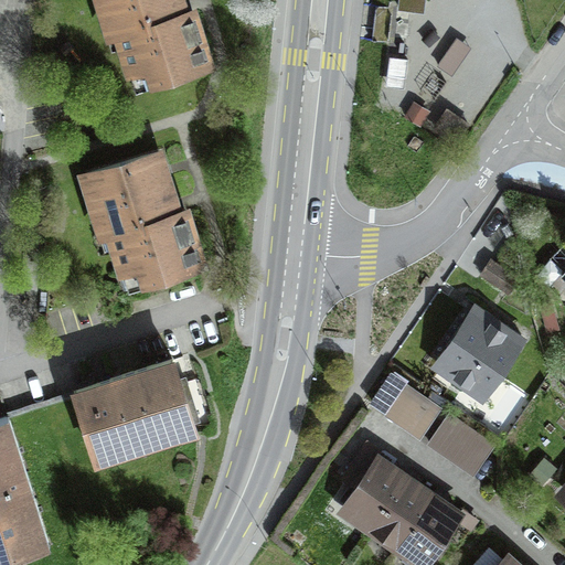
[(200,67),(177,0),(104,0),(135,89),(200,67)]
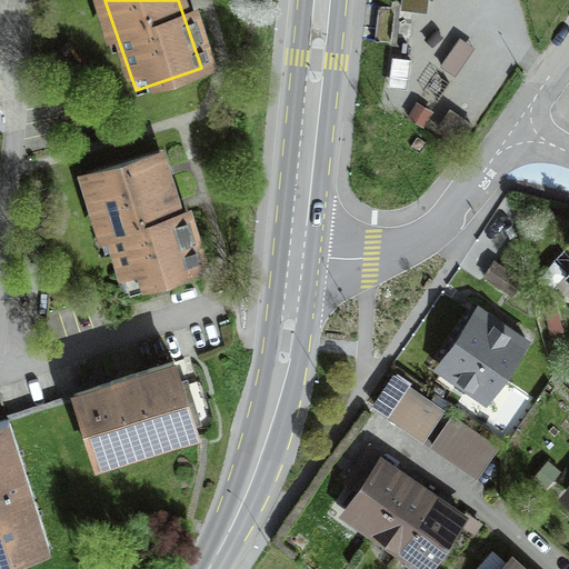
[(402,5),(378,1),(372,40),(397,43),(402,5)]
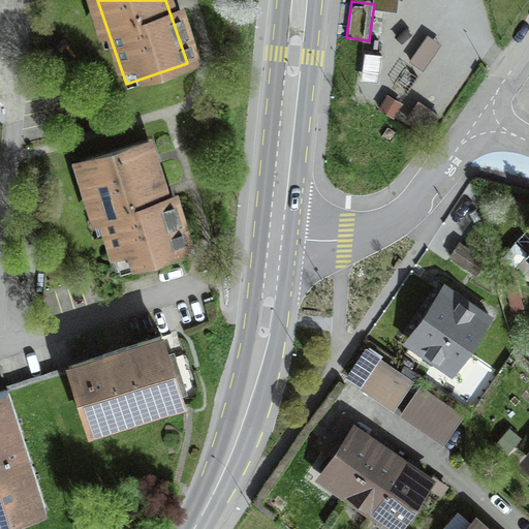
[(180,252),(147,145),(81,164),(114,273),(180,252)]
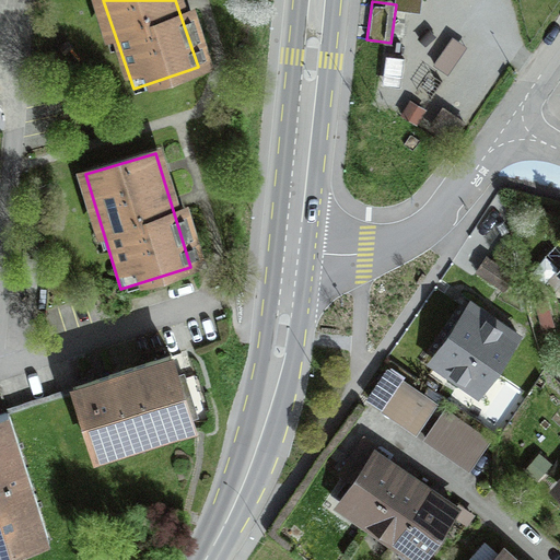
[(513,276),(488,257),(478,270),(503,289),(513,276)]
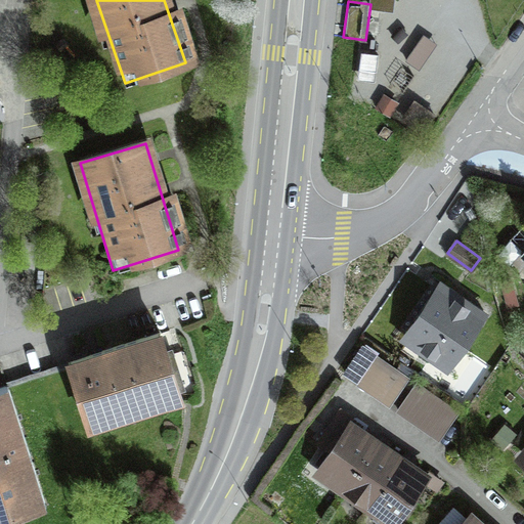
[(484,314),(437,282),(397,340),(444,373),(484,314)]
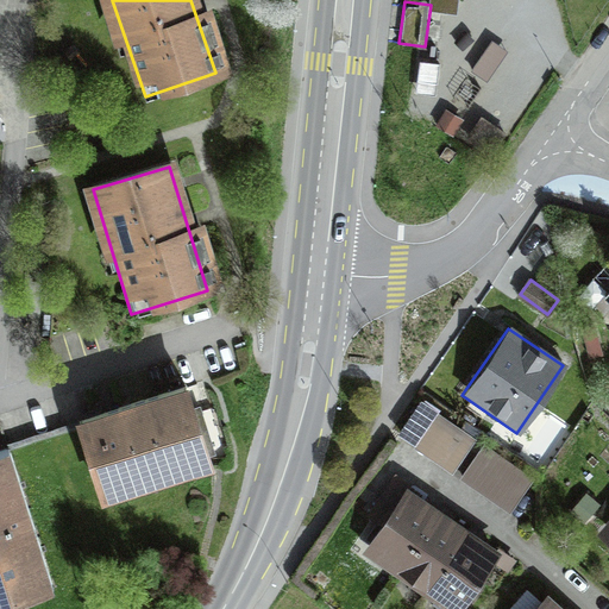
[(104,497),(209,459),(183,387),(77,425),(104,497)]
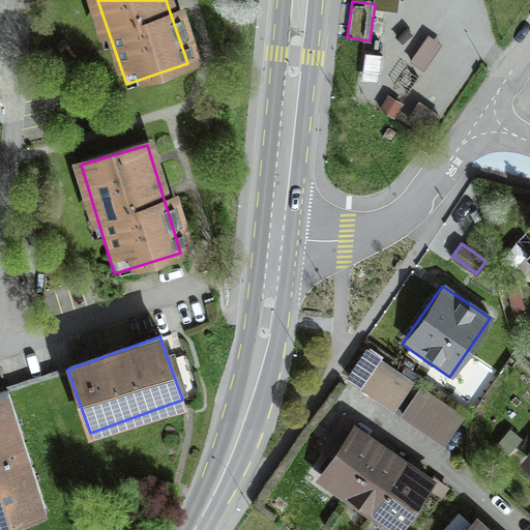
[(380,361),(362,385),(392,407),(410,383),(380,361)]
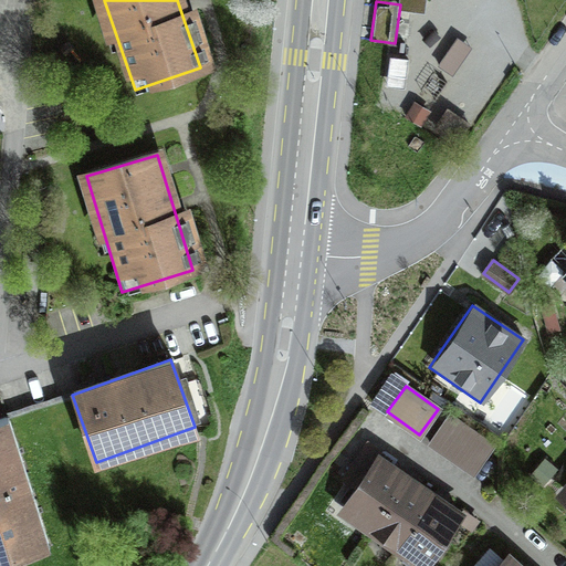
[(493,446),(448,416),(430,443),(475,473),(493,446)]
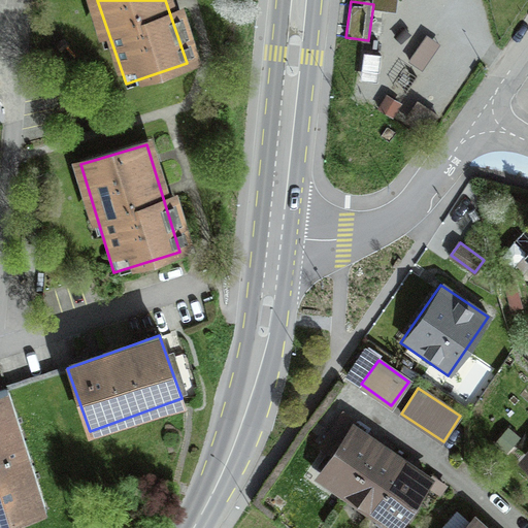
[(12,395),(0,397),(0,527),(46,516),(12,395)]
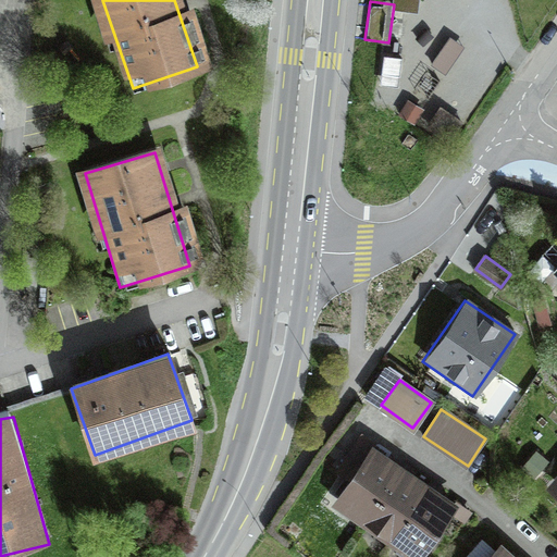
[(399,468),(372,449),(337,497),(364,517),(399,468)]
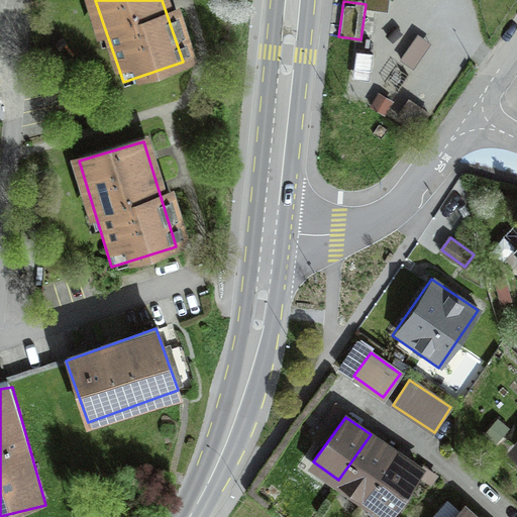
[(516,428),(501,447),(516,460),(516,428)]
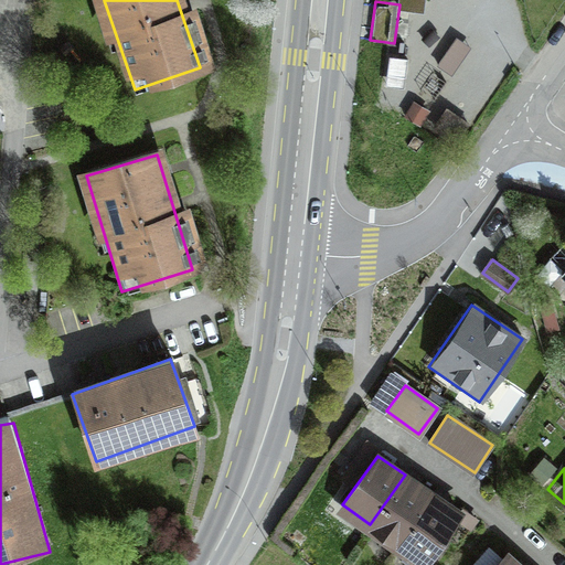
[(433,493),(405,475),(370,524),(398,544),(433,493)]
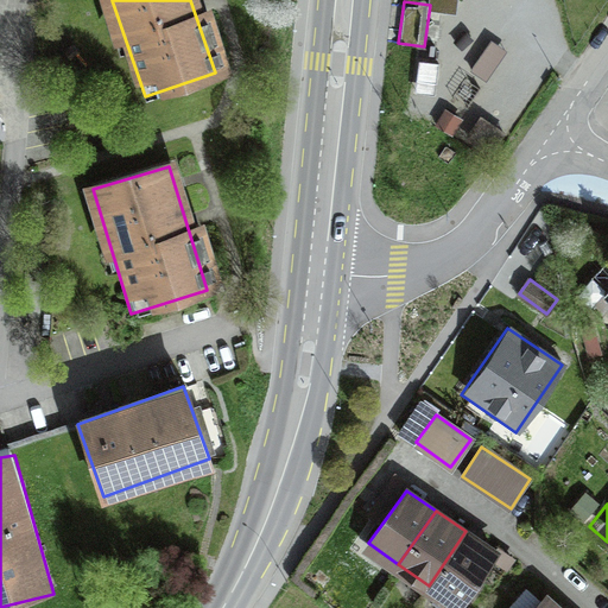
[(495,551),(466,531),(429,586),(457,606),(495,551)]
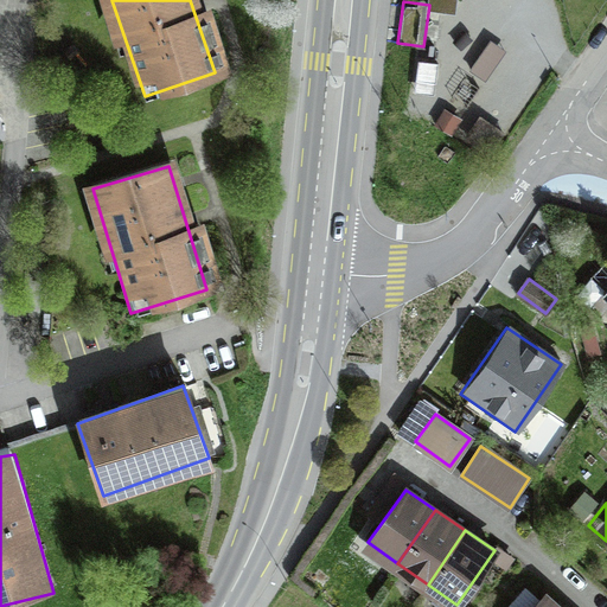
[(529,606),(561,606),(543,592),(529,606)]
